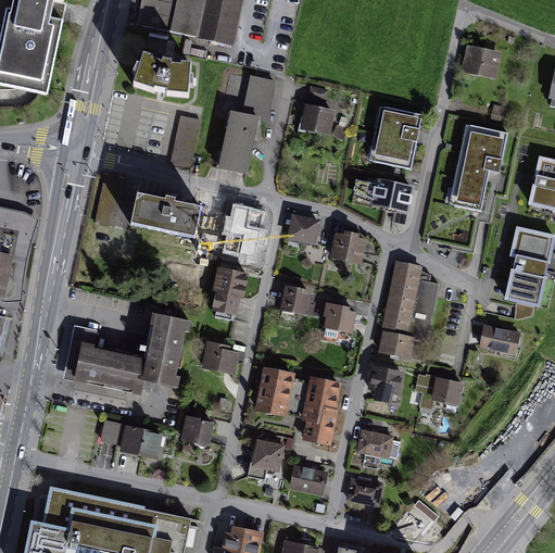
[(4,0),(0,27),(0,82),(47,91),(63,0),(4,0)]
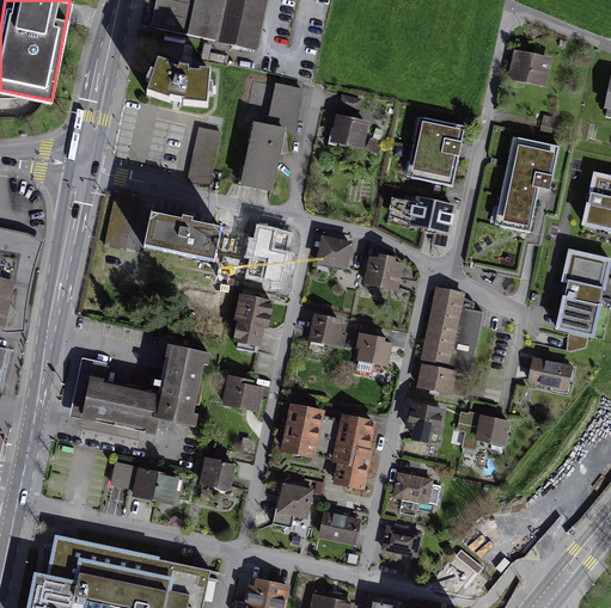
[(156,0),(151,24),(187,34),(194,0),(156,0)]
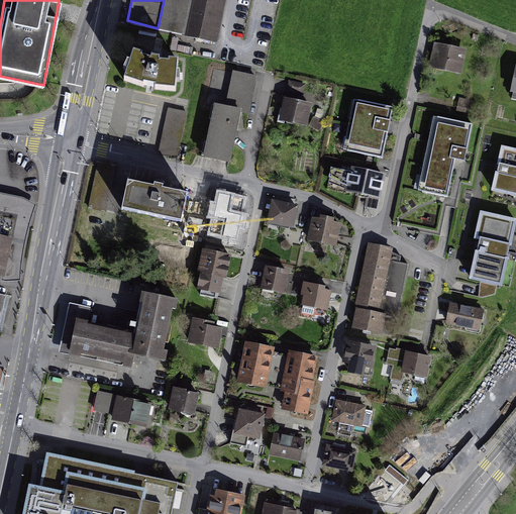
[(164,0),(158,28),(216,41),(224,0),(164,0)]
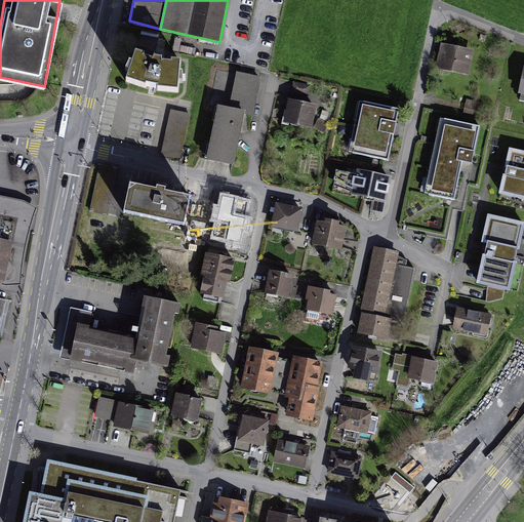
[(474,46),(439,40),(436,64),(470,69),(474,46)]
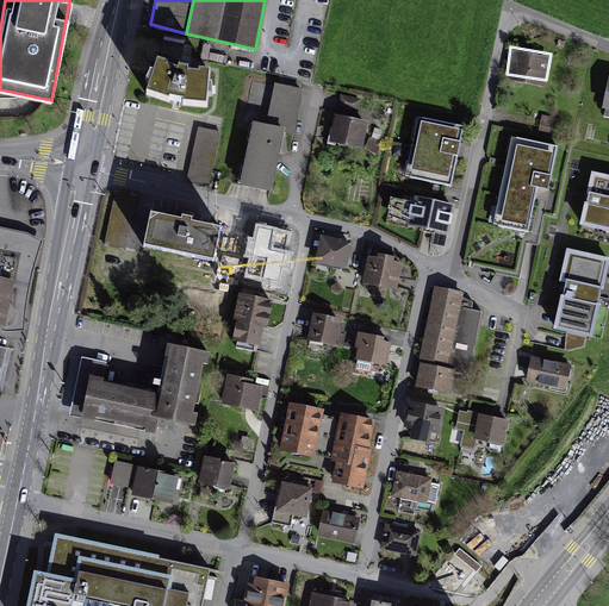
[(188,67),(160,61),(147,89),(173,100),(207,104),(210,72),(191,73),(188,67)]
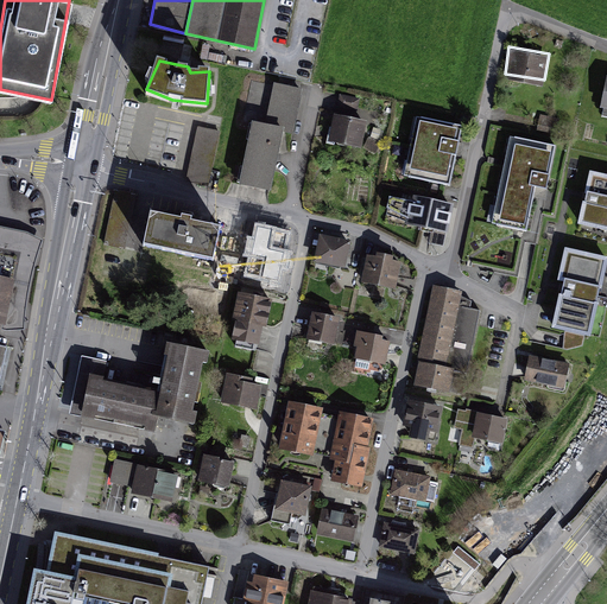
[(299,90),(273,84),(266,124),(248,120),(235,183),(269,189),(279,132),(291,134),(299,90)]
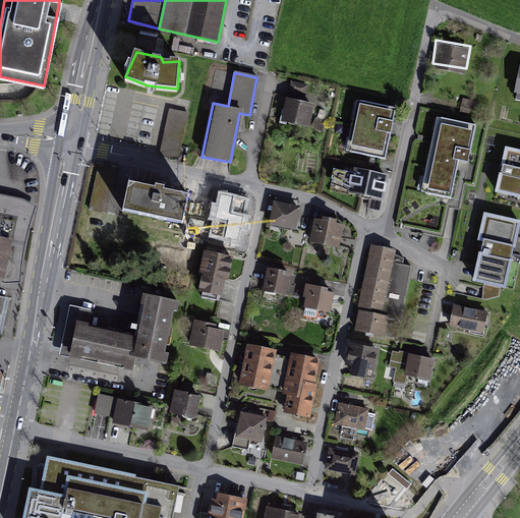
[(310,87),(291,82),(289,92),(308,96),(310,87)]
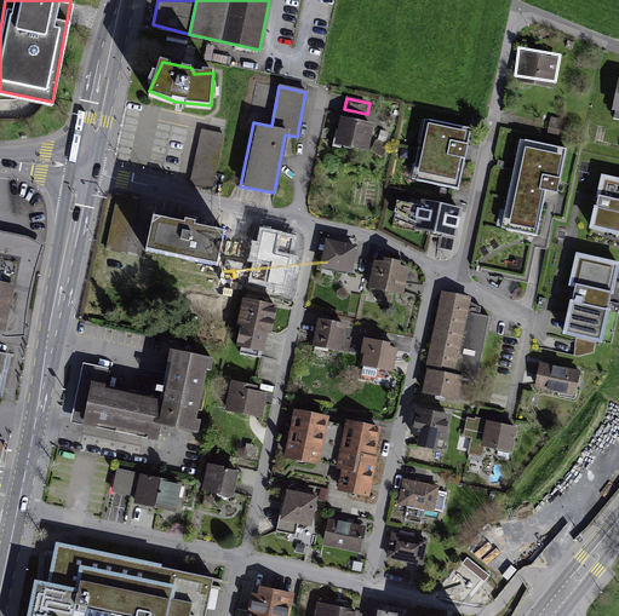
[(373,124),(338,116),(333,143),(367,149),(373,124)]
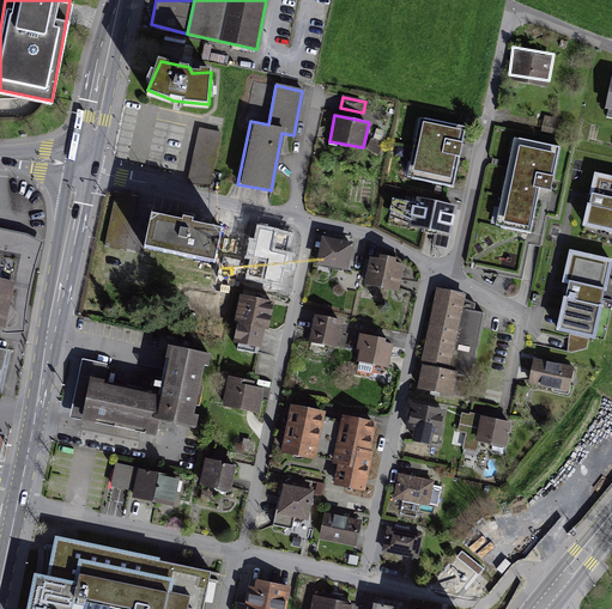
[(464,128),(418,119),(407,175),(453,183),(464,128)]
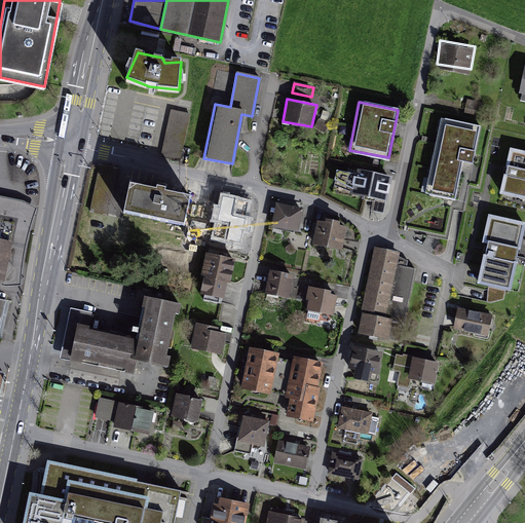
[(190,115),(170,111),(159,157),(180,161),(190,115)]
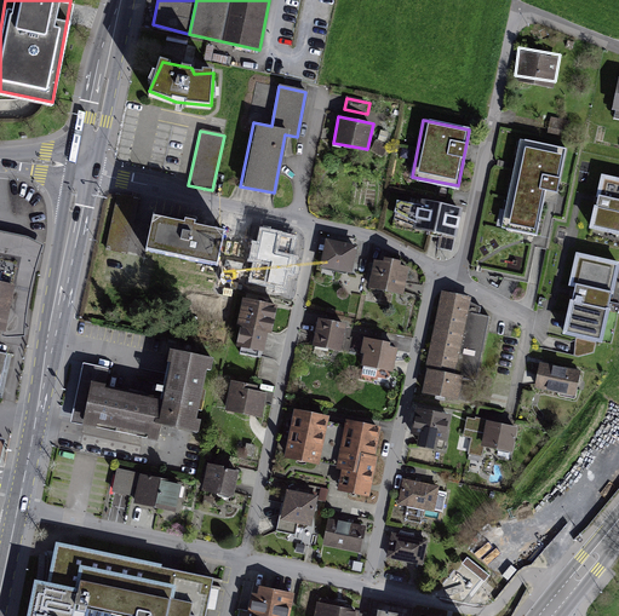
[(563,149),(519,140),(503,224),(536,230),(543,189),(556,191),(563,149)]
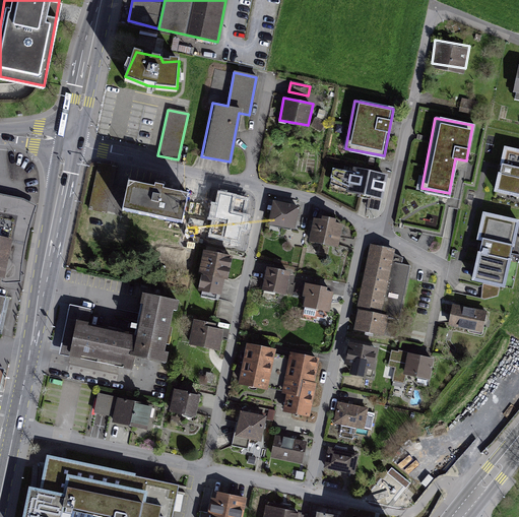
[(518,151),(505,148),(495,189),(518,195),(518,151)]
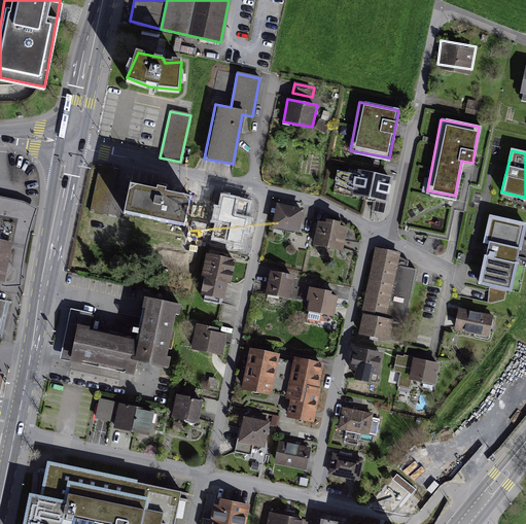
[(392,175),(356,169),(355,174),(337,170),(336,177),(352,186),(351,191),(388,200),(392,175)]
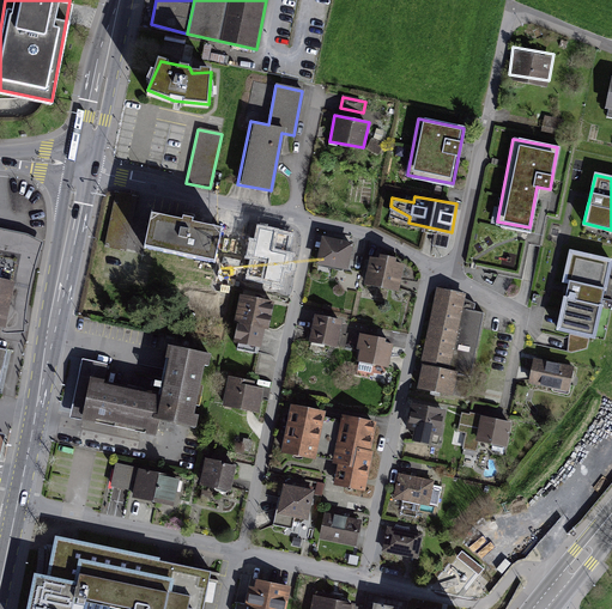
[(182,223),(153,217),(146,248),(214,262),(220,233),(192,227),(193,221),(182,219),(182,223)]
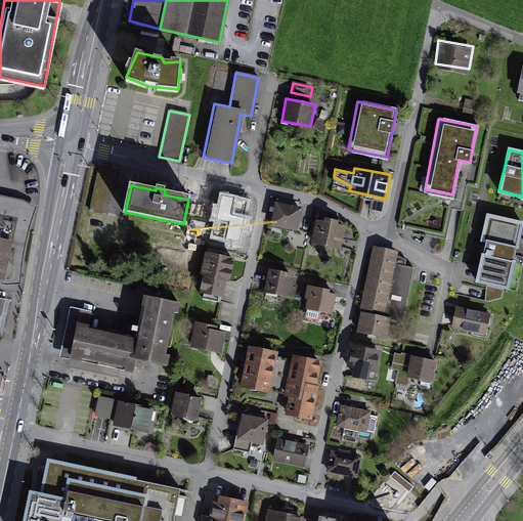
[(37,203),(0,192),(0,274),(20,279),(26,241),(37,203)]
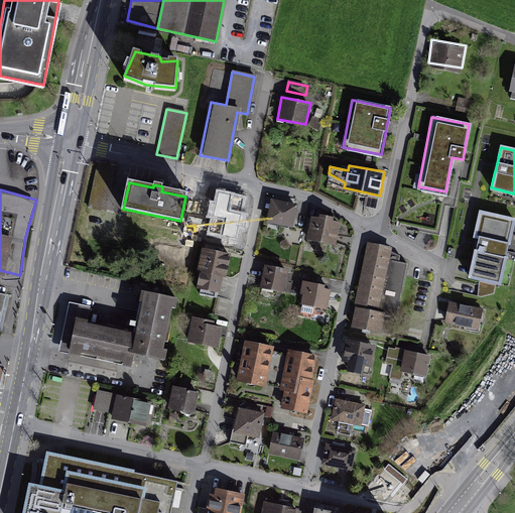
[(217,209),(211,208),(207,231),(236,237),(243,202),(219,197),(217,209)]
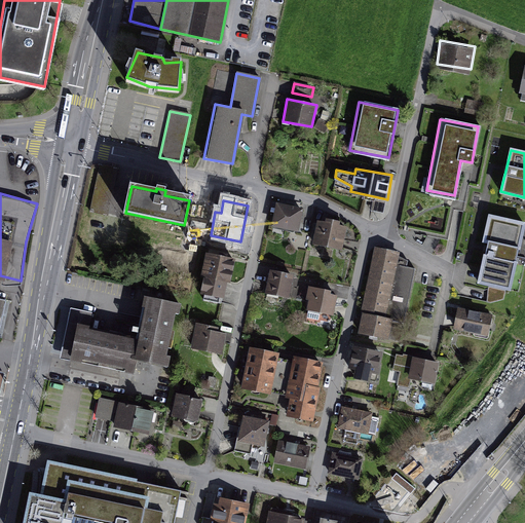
[(301,209),(278,204),(274,226),(297,230),(301,209)]
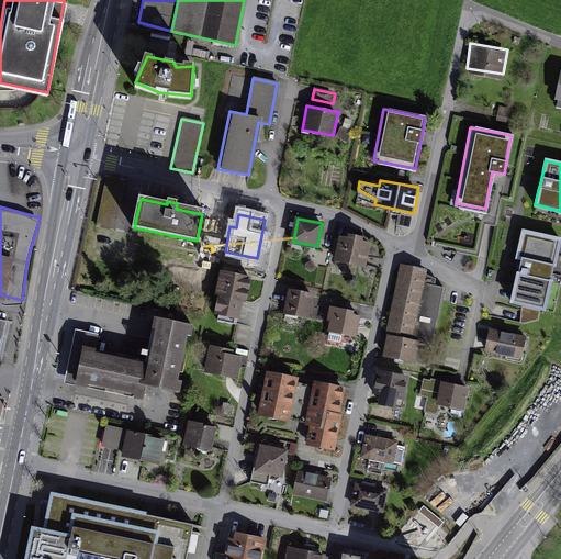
[(560,236),(522,228),(516,255),(520,256),(518,268),(513,267),(505,301),(546,309),(560,236)]
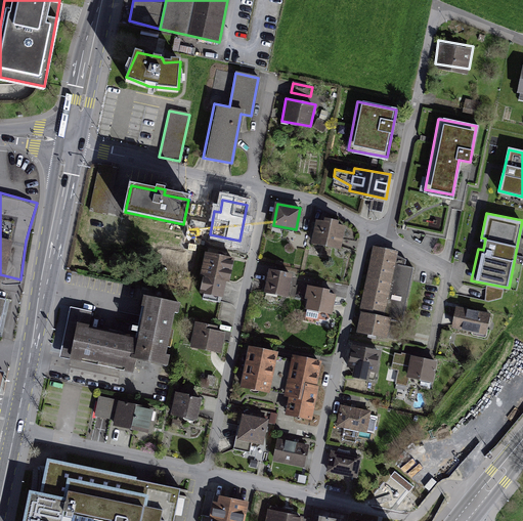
[(345,223),(316,217),(311,240),(340,246),(345,223)]
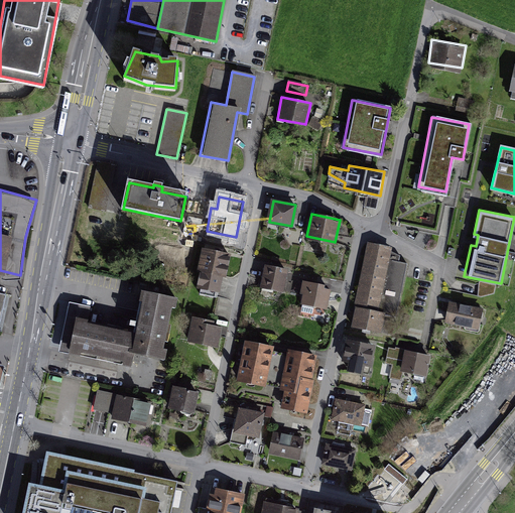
[(403,249),(378,243),(361,330),(394,337),(397,319),(408,322),(419,268),(408,266),(409,260),(401,258),(403,249)]
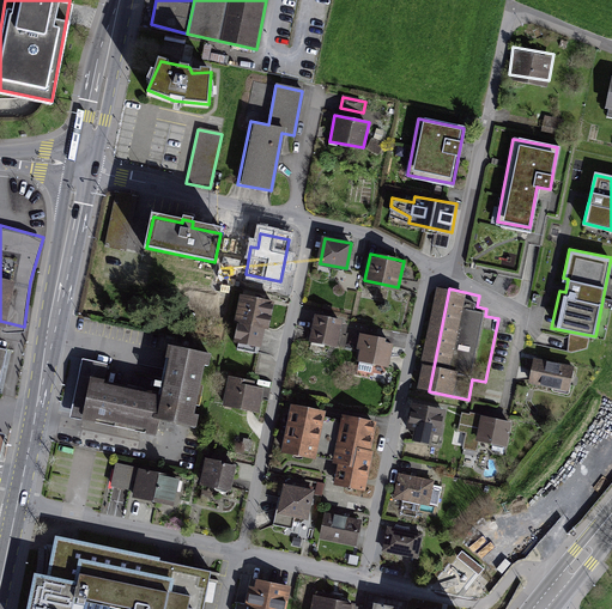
[(271,302),(238,296),(229,338),(258,343),(261,327),(265,328),(271,302)]
